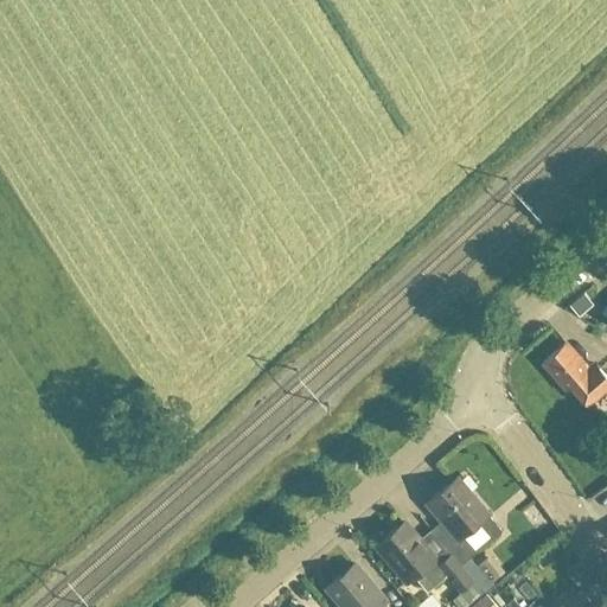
[(568,393),(573,388),(588,404),(606,388),(606,376),(596,365),(590,370),(567,344),(544,364),(554,375),(554,376),(568,393)]
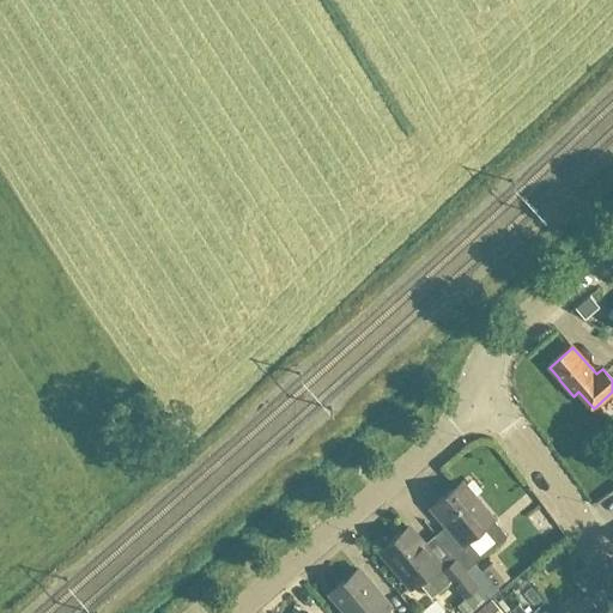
[(459,558),(456,560),(466,571),(507,536),(462,484),(434,509),(448,527),(438,535),(459,558)]
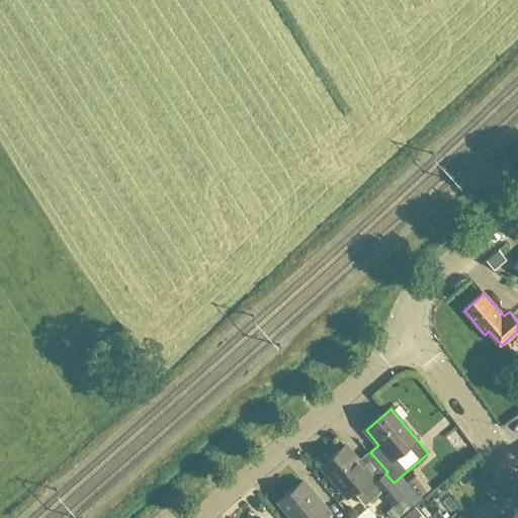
[(517,417),(506,428),(515,437),(517,434),(517,417)]
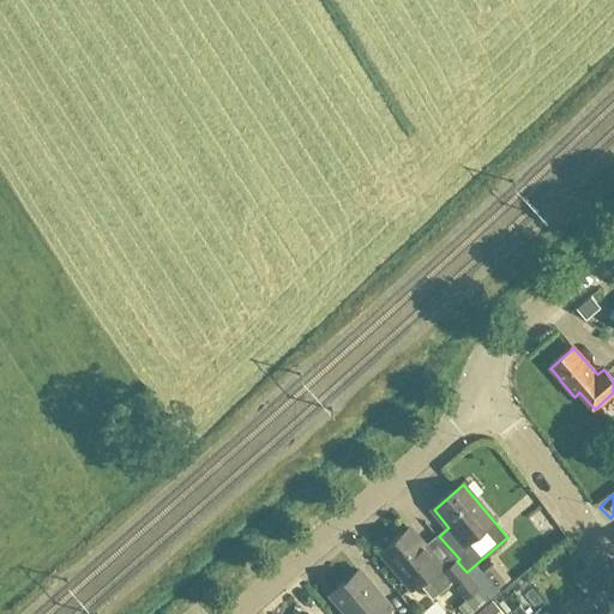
[(467,572),(457,561),(445,571),(440,565),(441,565),(411,529),(383,553),(413,589),(421,583),(434,599),(453,582),(468,599),(480,589),(465,572),(467,572)]
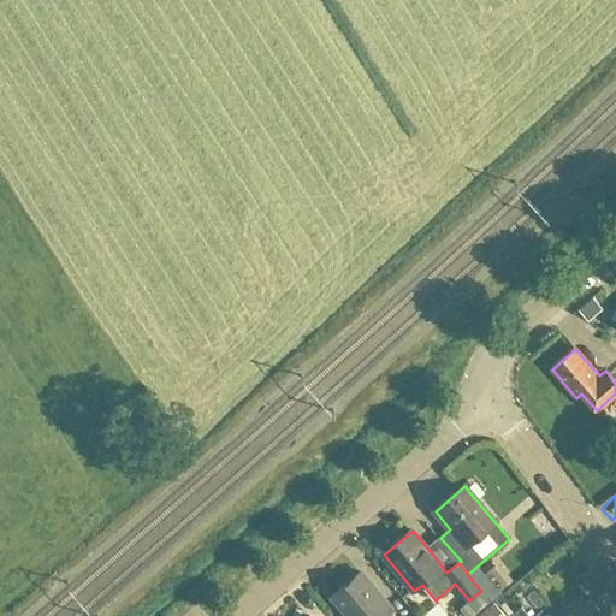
[(395,615),(391,610),(392,609),(361,573),(333,597),(349,615),(395,615)]
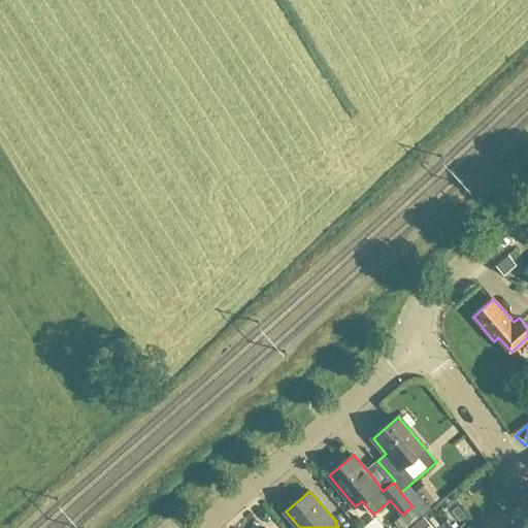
[(454,527),(448,520),(437,527),(517,527),(506,515),(489,527),(469,527),(468,527),(454,527)]
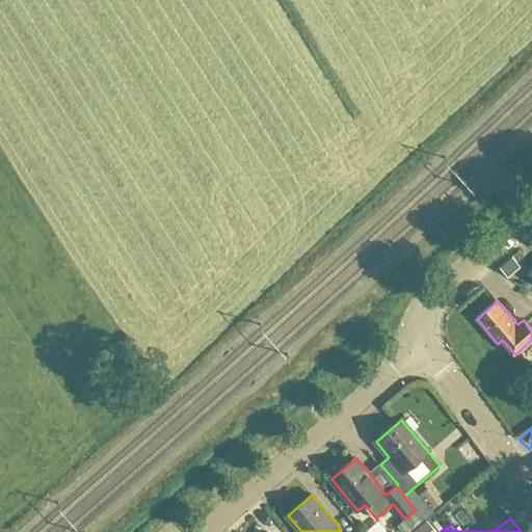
[(365,531),(391,531),(376,520),(365,531)]
